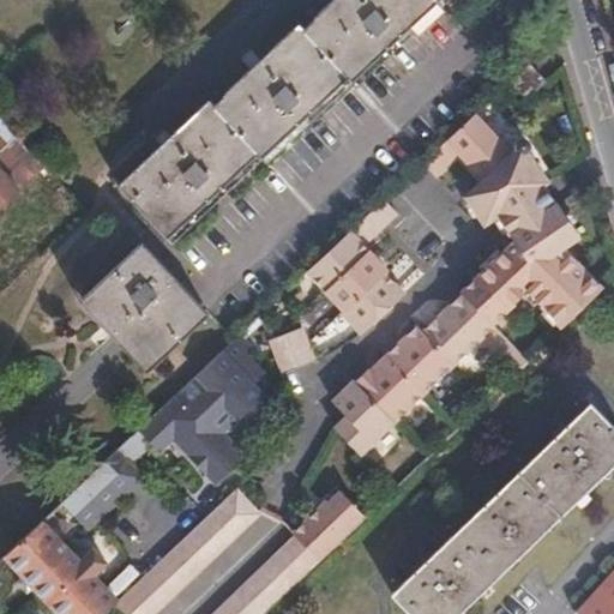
[(269,152),(363,62),(368,66),(437,0),(330,0),(317,12),(313,7),(232,86),(234,88),(221,100),(215,95),(115,187),(167,242),(265,150),(269,152)]
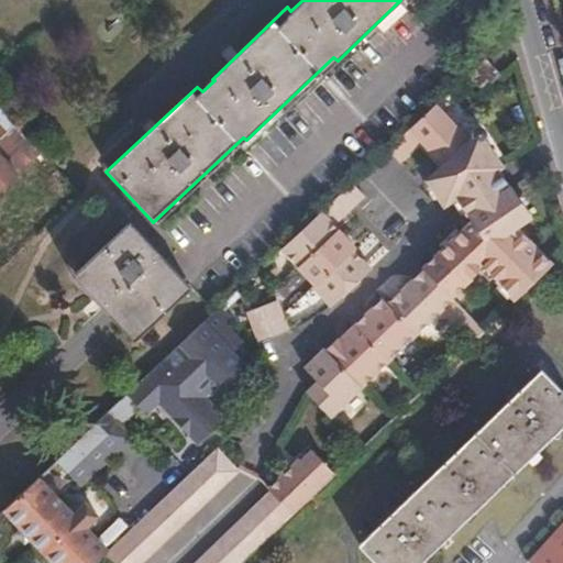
[(484,90),(500,74),(487,58),(470,75),(483,89),(484,90)]
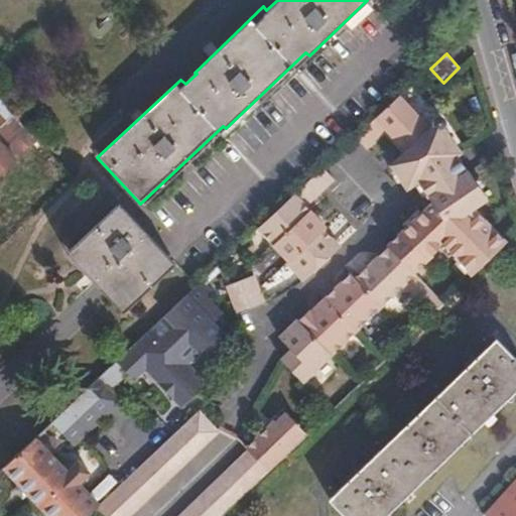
[(417,179),(457,150),(461,149),(440,118),(429,125),(400,97),(357,137),(366,147),(386,128),(405,147),(390,161),(405,185),(417,179)]
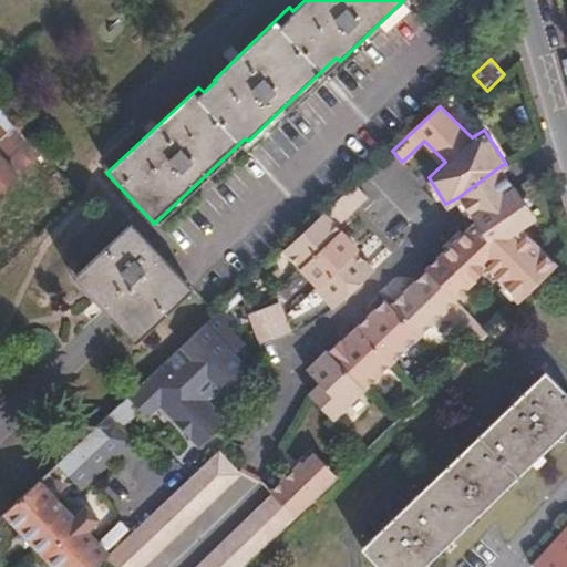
[(0,192),(31,164),(0,129),(0,192)]
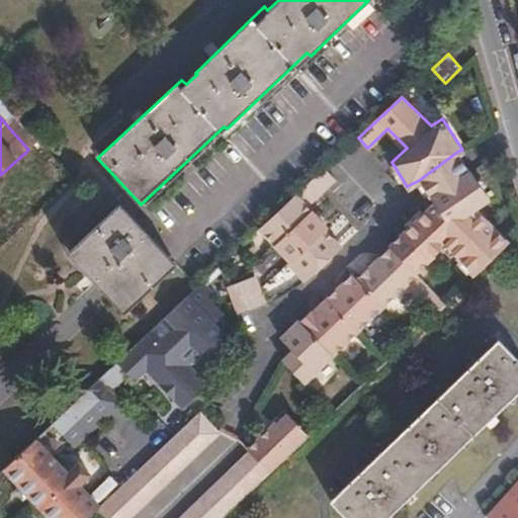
[(429,195),(469,168),(458,151),(419,180),(429,195)]
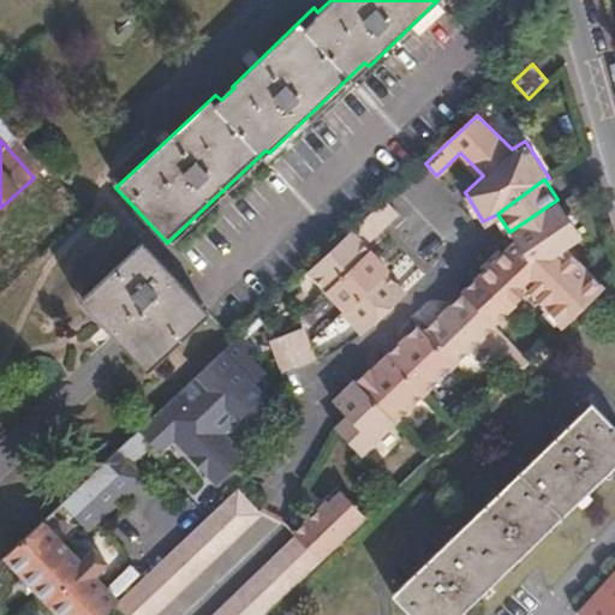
[(483,336),(496,323),(494,322),(524,290),(561,327),(603,285),(563,244),(578,233),(557,199),(509,232),(513,238),(461,288),(463,291),(422,330),(416,323),(370,369),(366,365),(332,399),(346,415),(334,425),(360,454),(483,336)]
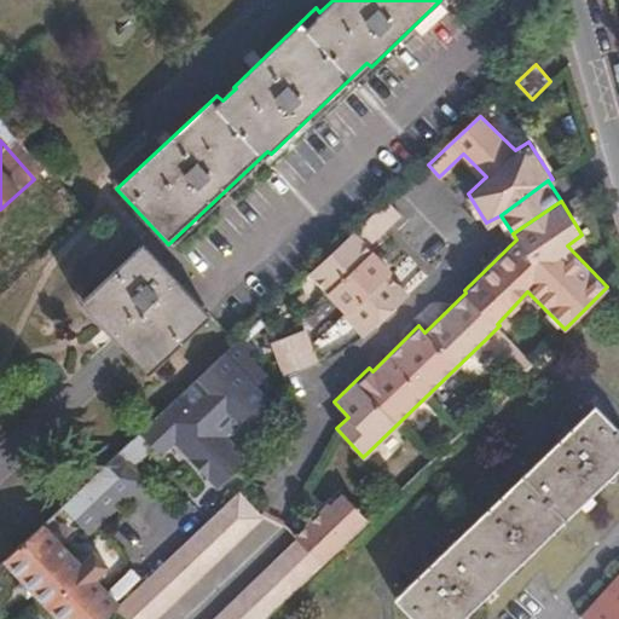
[(400,214),(389,202),(364,225),(375,237),(400,214)]
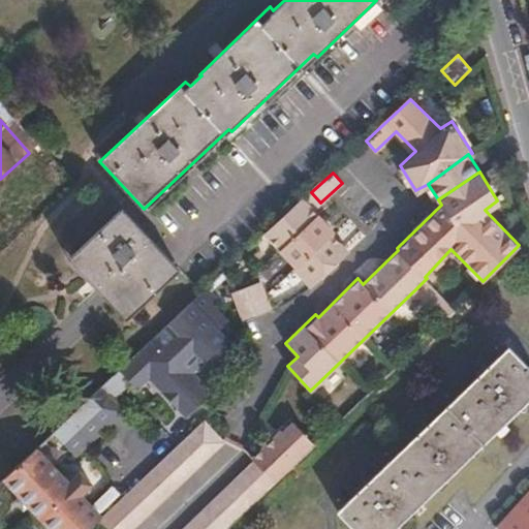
[(320,203),(311,192),(303,199),(313,209),(320,203)]
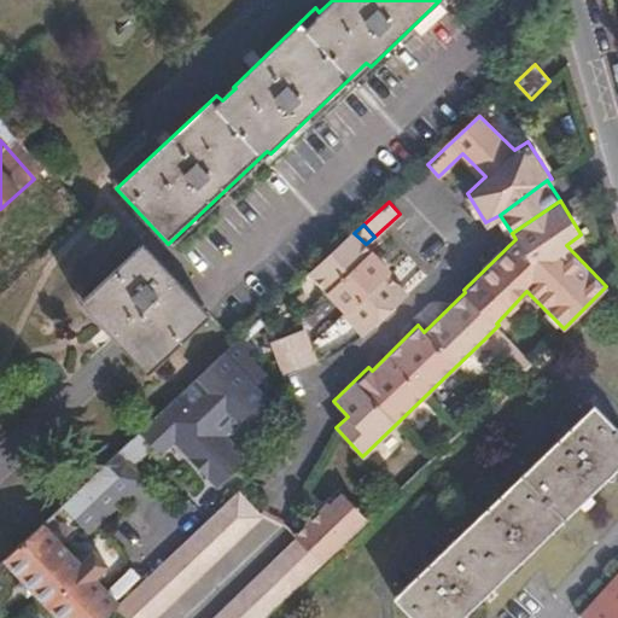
[(389,273),(391,270),(366,244),(354,233),(312,273),(348,312),(389,273)]
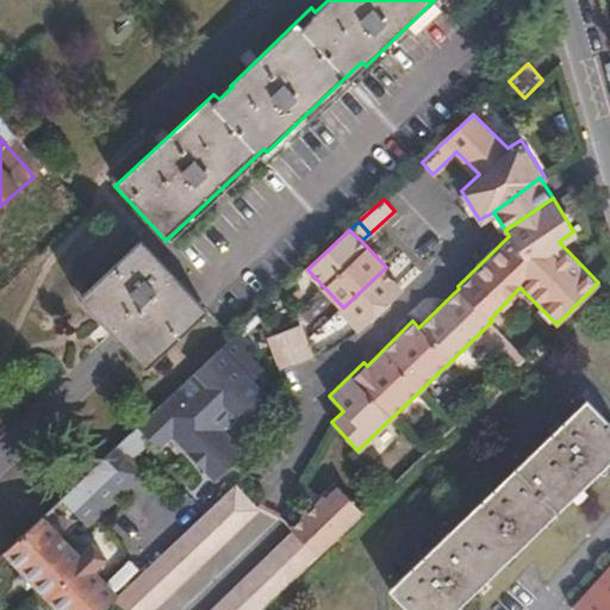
[(135,242),(87,288),(154,360),(203,315),(135,242)]
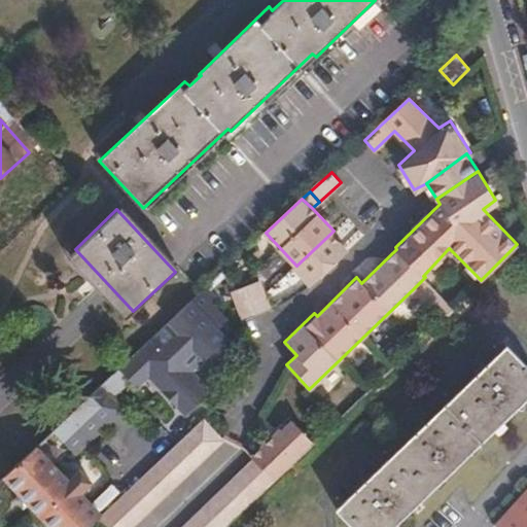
[(308,284),(346,248),(331,233),(296,266),(293,269),(308,284)]
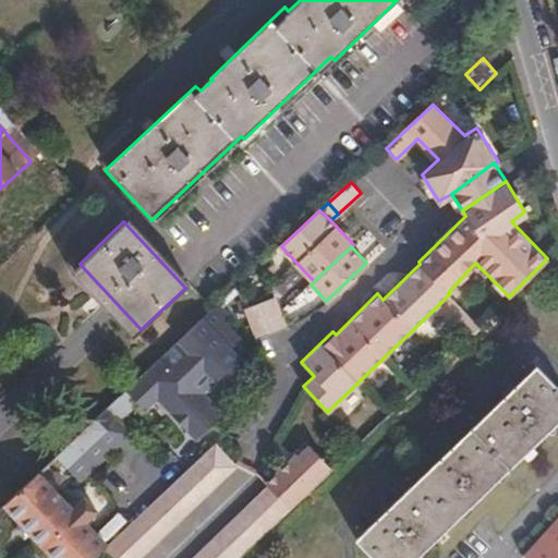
[(446,313),(458,301),(450,293),(438,305),(446,313)]
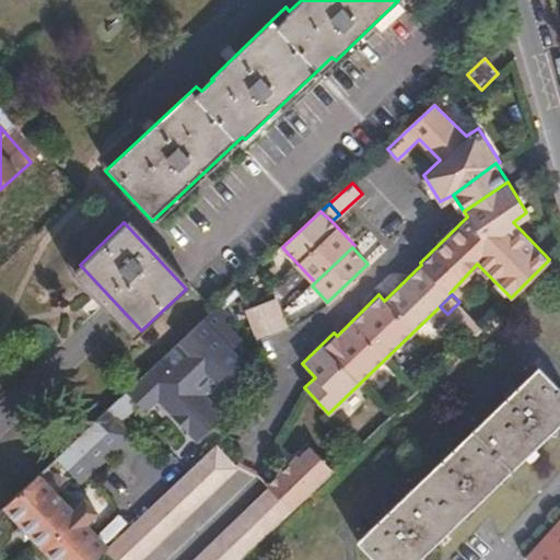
[(286,327),(275,298),(246,307),(258,337),(286,327)]
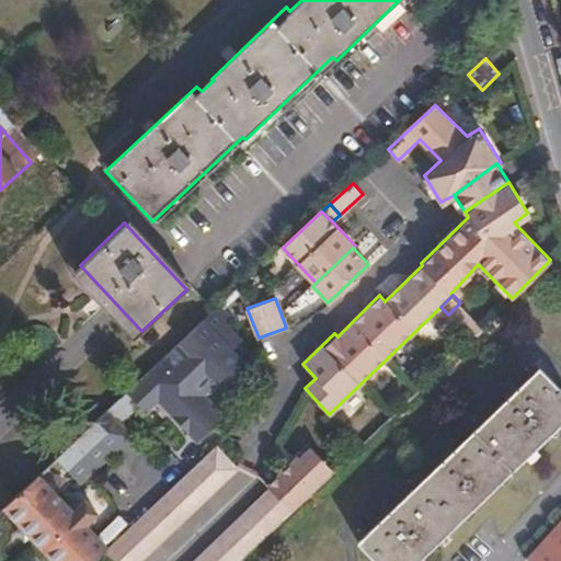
[(482,325),(460,302),(448,315),(471,338),(482,325)]
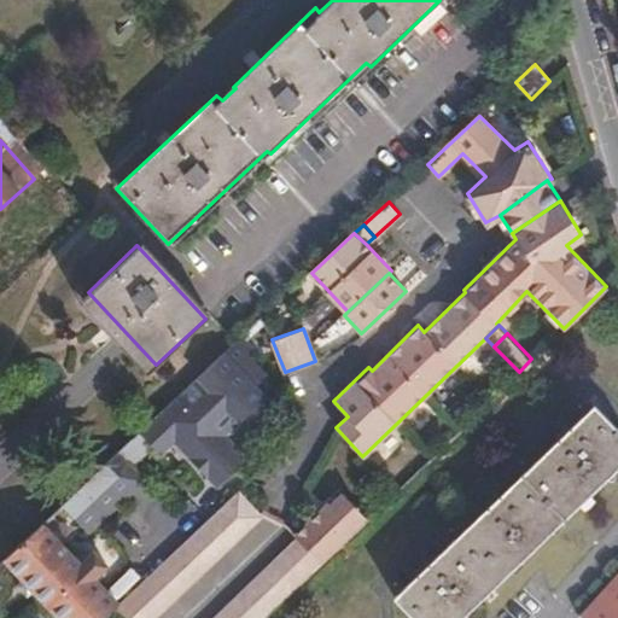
[(289,395),(233,338),(138,431),(161,454),(175,441),(222,490),(255,459),(239,443),(289,395)]
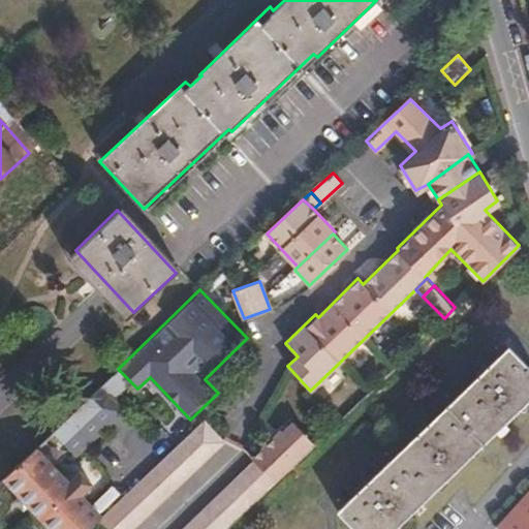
[(338,508),(356,528),(390,528),(528,396),(528,365),(508,344),(488,364),(485,361),(474,370),(477,374),(428,421),(426,417),(414,429),(417,432),(368,478),(366,475),(354,486),(358,489),(338,508)]
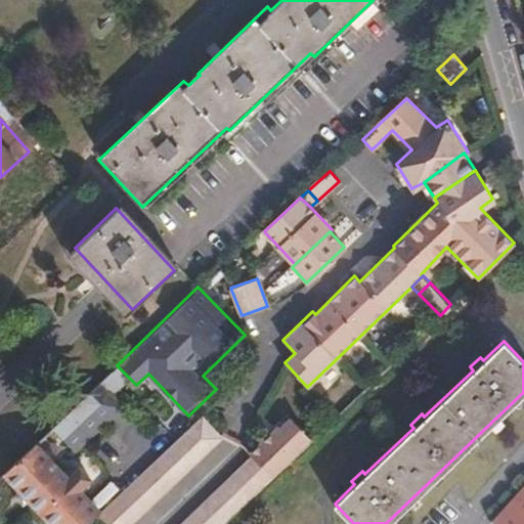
[(75,410),(53,430),(69,446),(89,428),(114,419),(125,408),(102,384),(76,408),(75,410)]
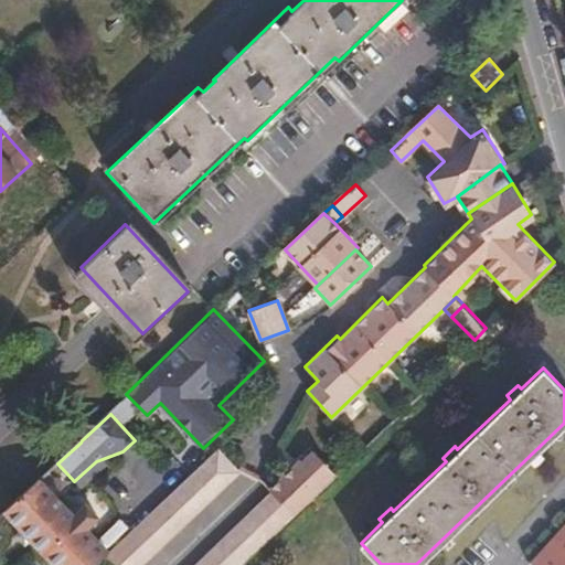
[(116,564),(136,564),(237,470),(217,449),(108,554),(106,555),(116,564)]
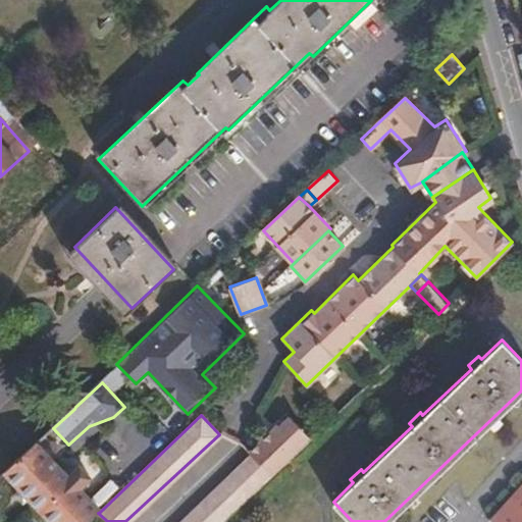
[(310,438),(289,417),(279,425),(276,423),(248,451),(252,454),(272,475),(310,438)]
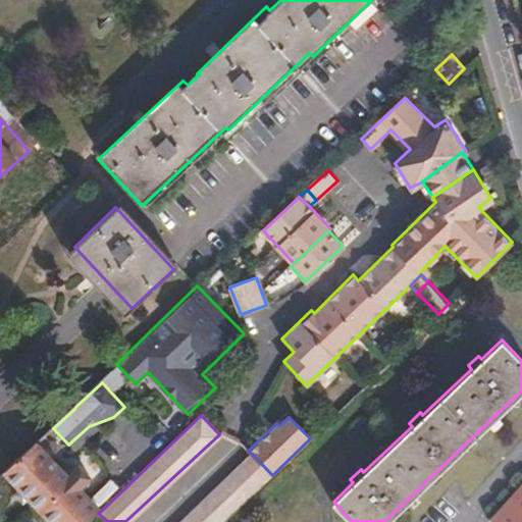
[(53,428),(36,445),(52,461),(68,445),(53,428)]
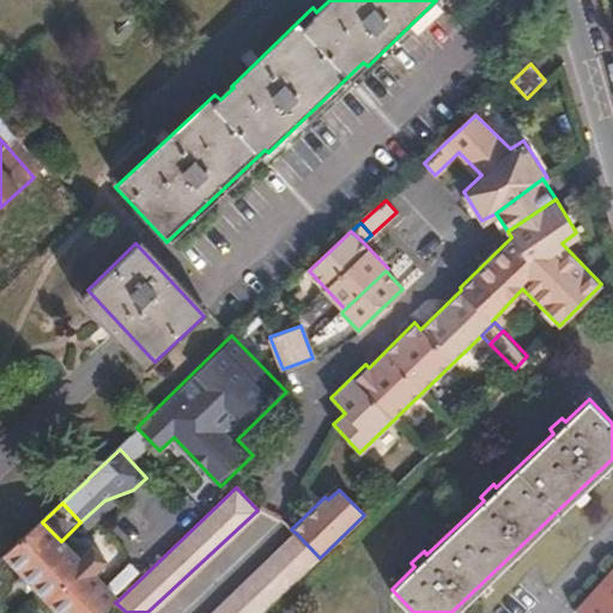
[(42,522),(5,557),(58,612),(103,612),(115,602),(117,601),(91,574),(104,562),(91,547),(78,559),(61,541),(42,522)]
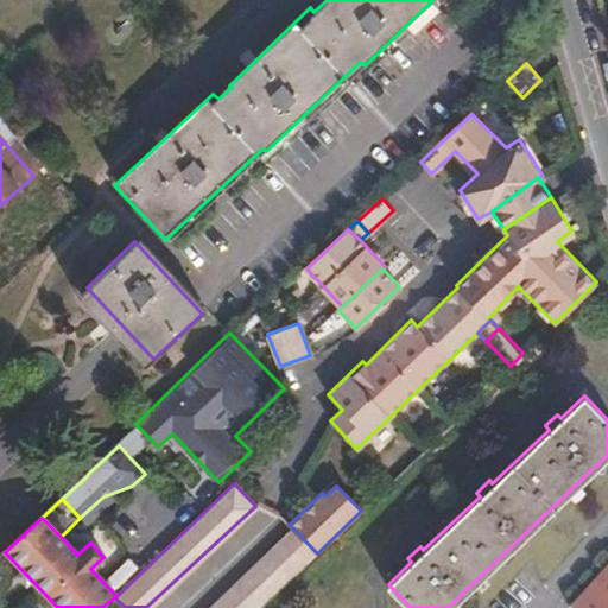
[(260,607),(317,553),(293,529),(209,607),(260,607)]
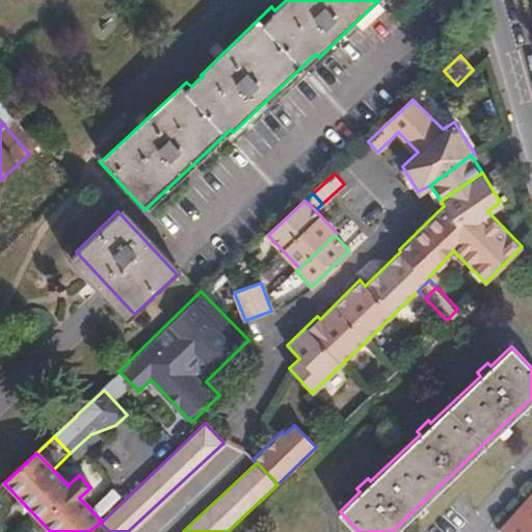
[(531,531),(531,494),(498,531),(497,531),(531,531)]
